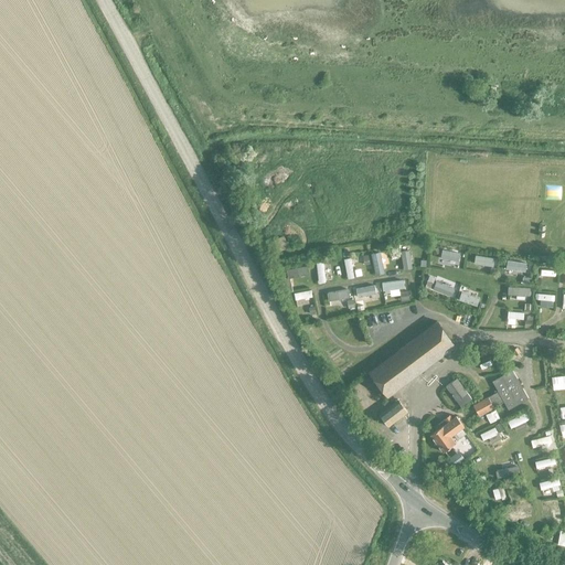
[(459,260),(460,252),(443,248),(441,257),(459,260)]
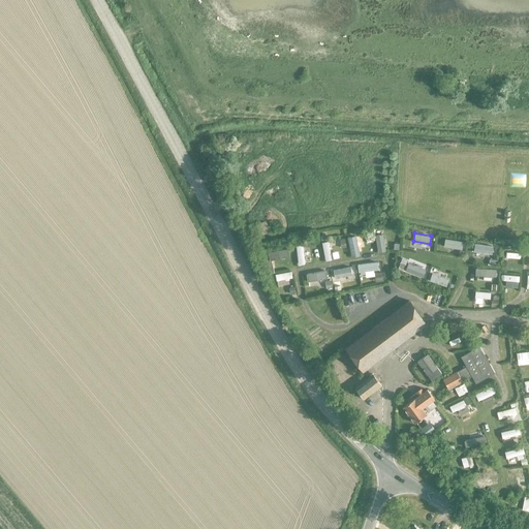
[(386,251),(383,234),(375,235),(378,252),(386,251)]
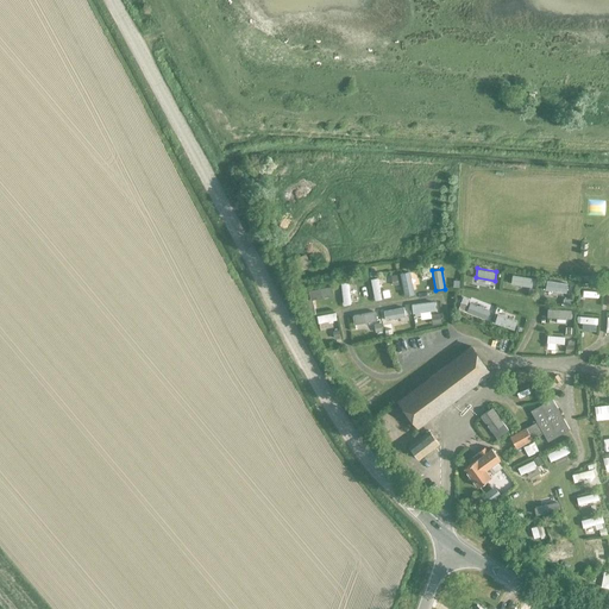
[(414,293),(410,270),(400,272),(405,295),(414,293)]
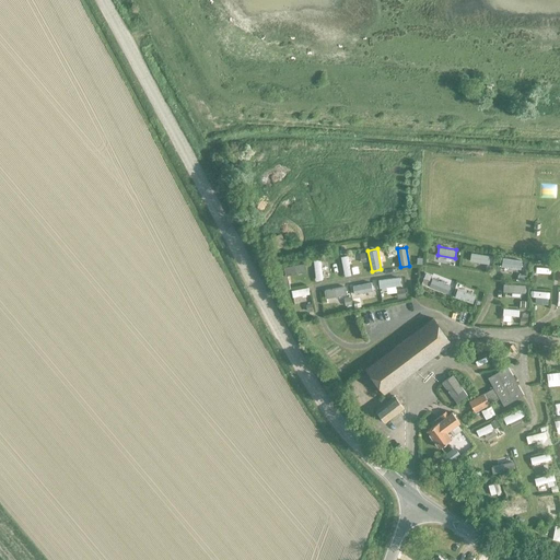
[(419,266),(431,267),(432,249),(420,248),(419,266)]
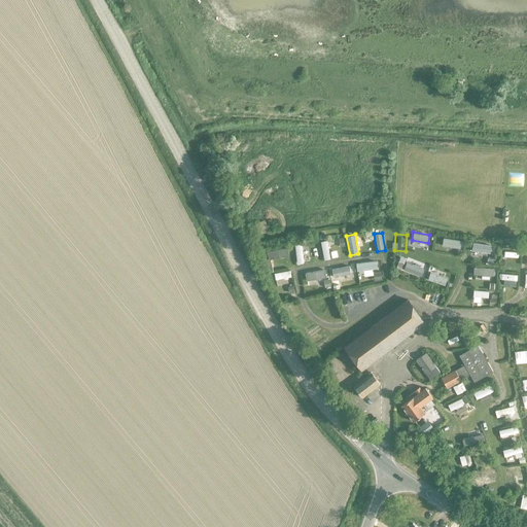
[(461,248),(462,240),(444,238),(443,246),(461,248)]
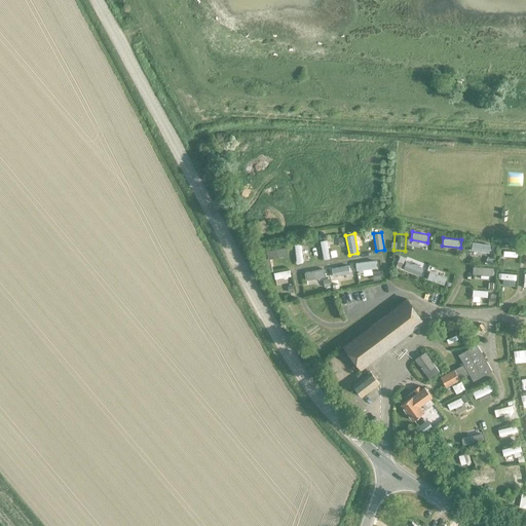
[(330,258),(327,239),(320,240),(324,259),(330,258)]
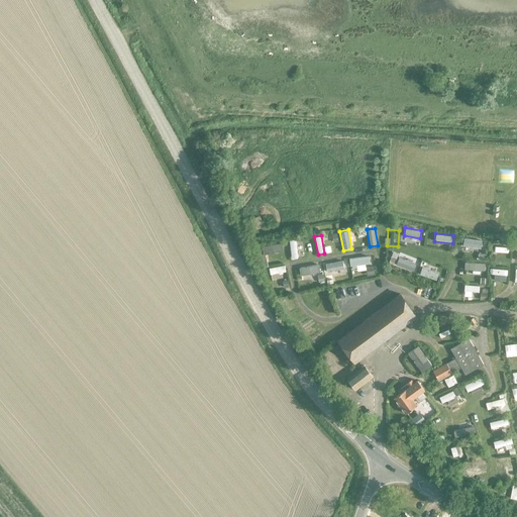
[(481,248),(483,239),(464,237),(463,245),(481,248)]
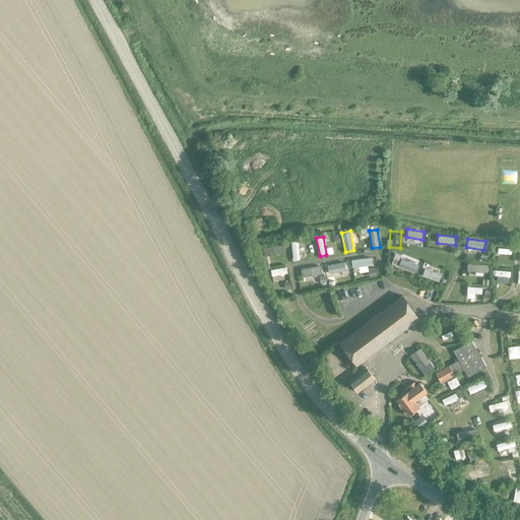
[(300,258),(298,240),(290,241),(294,259),(300,258)]
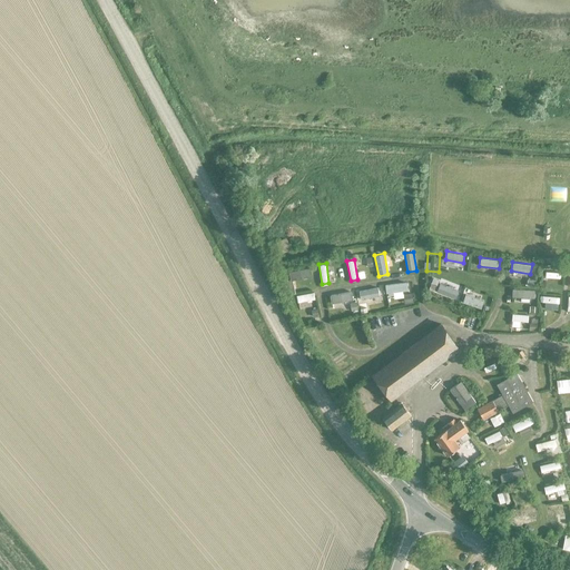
[(312,276),(311,267),(288,272),(291,279),(312,276)]
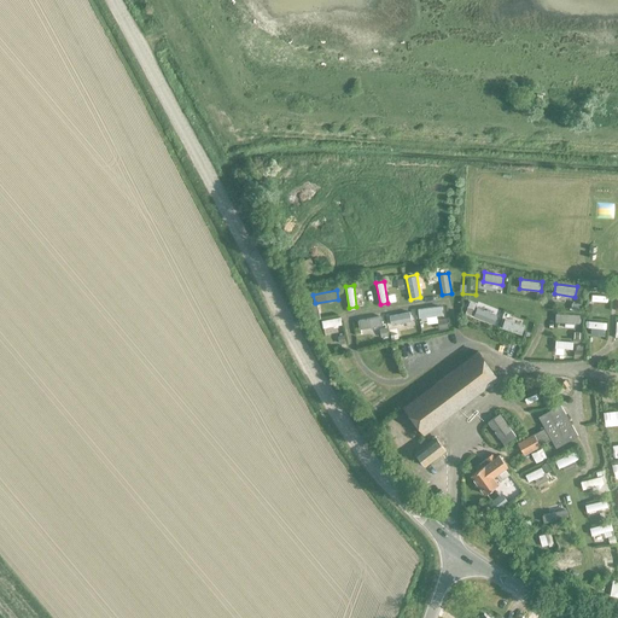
[(442,314),(441,305),(418,309),(419,316),(442,314)]
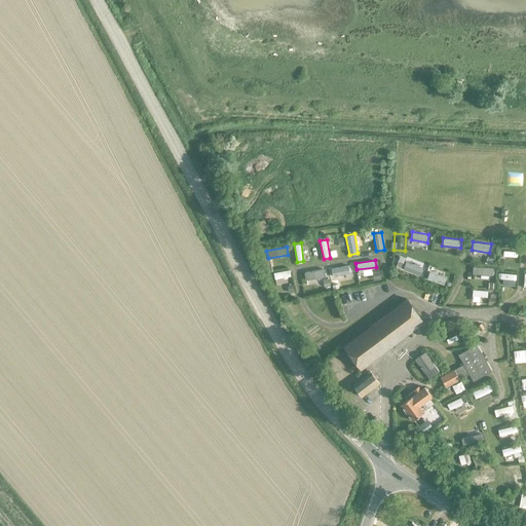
[(421,274),(423,267),(407,261),(404,269),(421,274)]
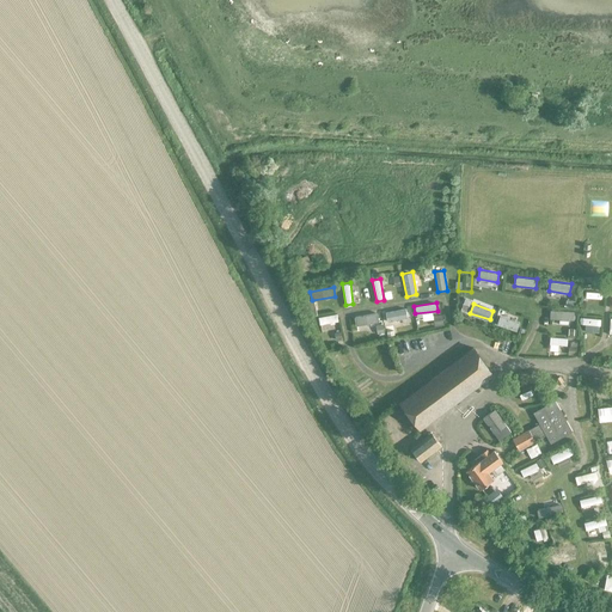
[(408,317),(407,308),(385,312),(387,320),(408,317)]
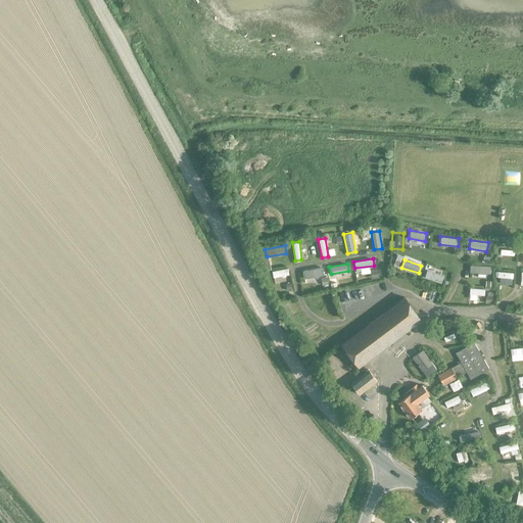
[(490,274),(490,266),(471,265),(471,273),(490,274)]
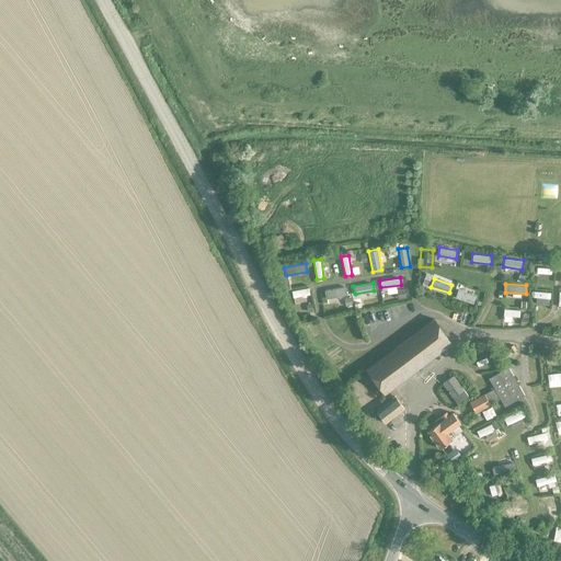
[(347,294),(346,286),(324,290),(327,298),(347,294)]
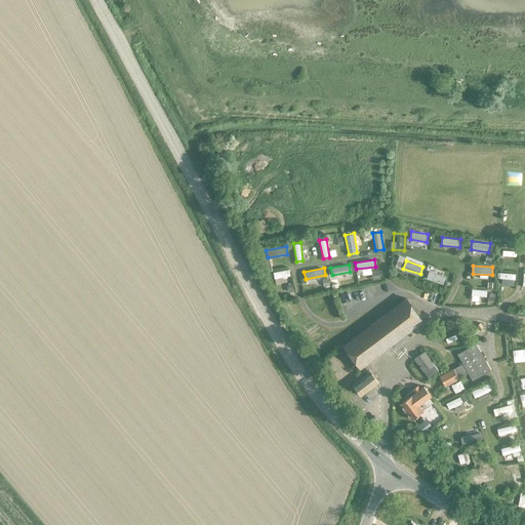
[(290,275),(289,269),(273,272),(274,278),(290,275)]
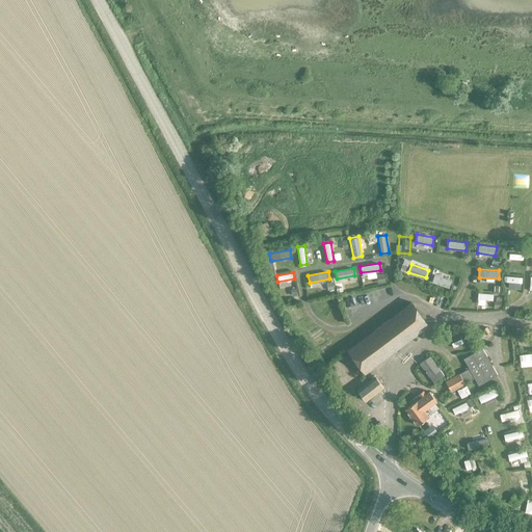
[(452,281),(435,274),(432,282),(449,288),(452,281)]
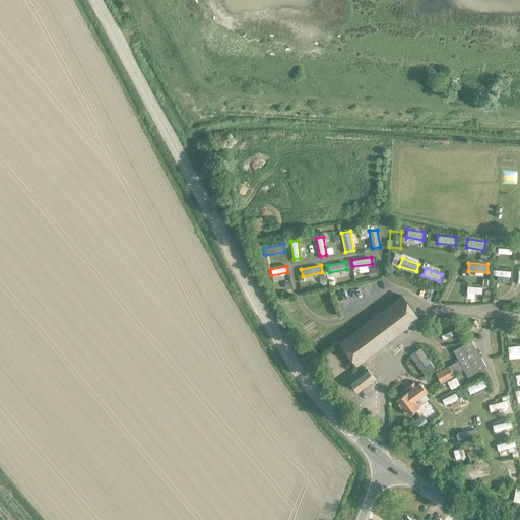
[(288,291),(286,283),(279,285),(282,294),(288,291)]
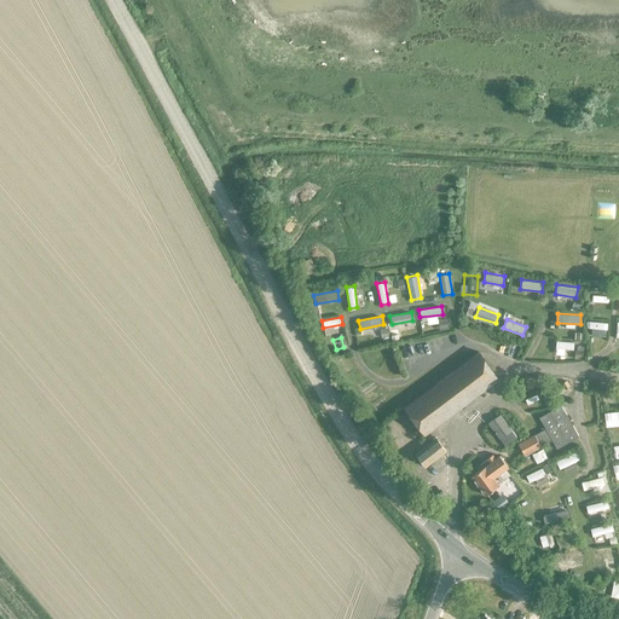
[(424,435),(499,380),(479,353),(405,409),(424,435)]
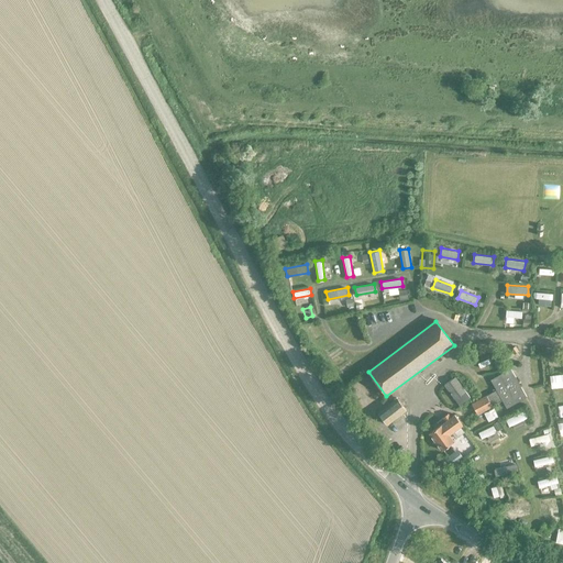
[(301,331),(306,342),(317,338),(311,327),(301,331)]
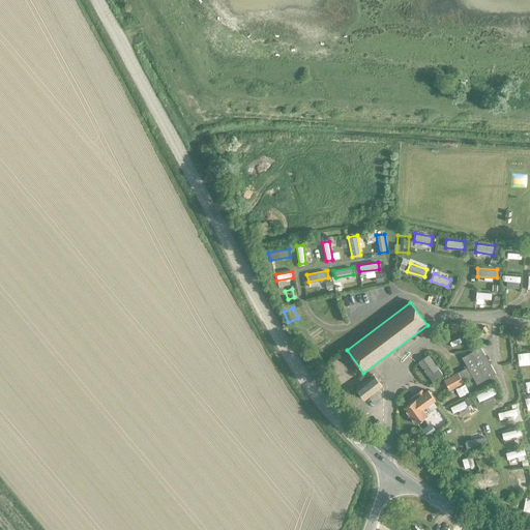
[(302,336),(315,344),(319,336),(307,329),(302,336)]
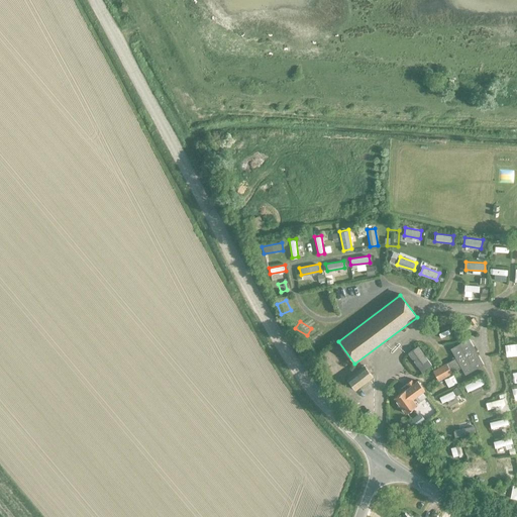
[(435,341),(446,337),(444,330),(433,334),(435,341)]
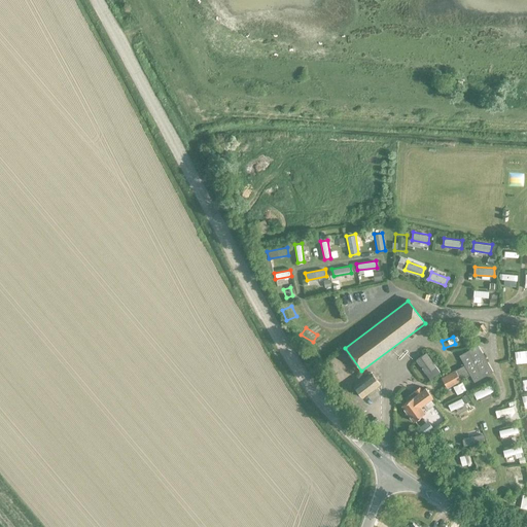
[(483,375),(488,373),(477,350),(479,348),(478,346),(458,356),(463,366),(441,379),(445,387),(468,375),(470,380),(483,374),(483,375)]
